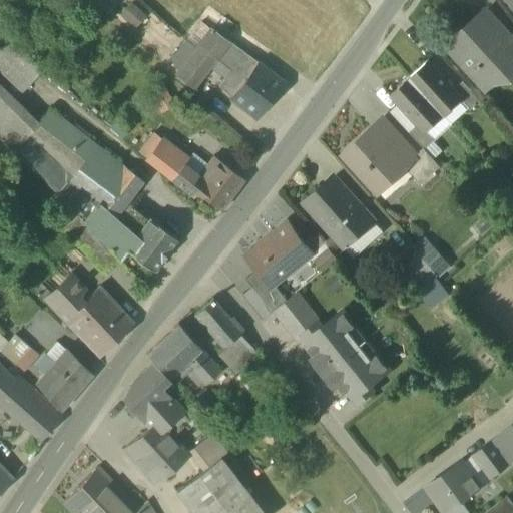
[(512,0),(500,0),(512,15),(512,0)]
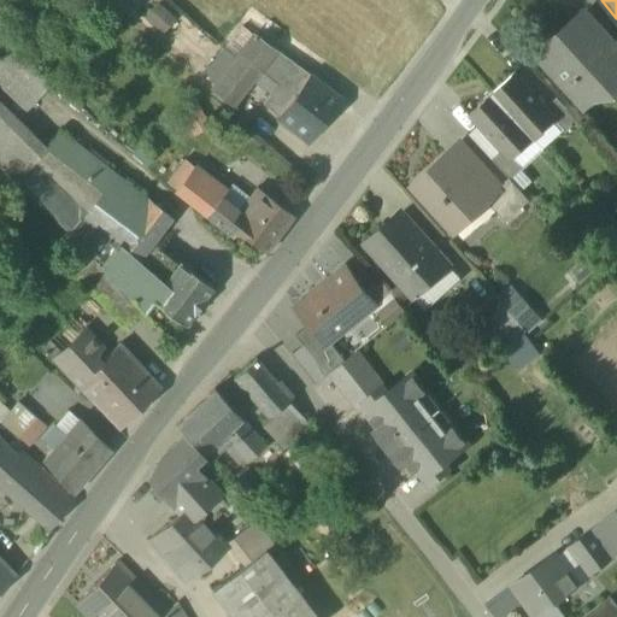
[(157,3),(142,21),(162,36),(176,19),(157,3)]
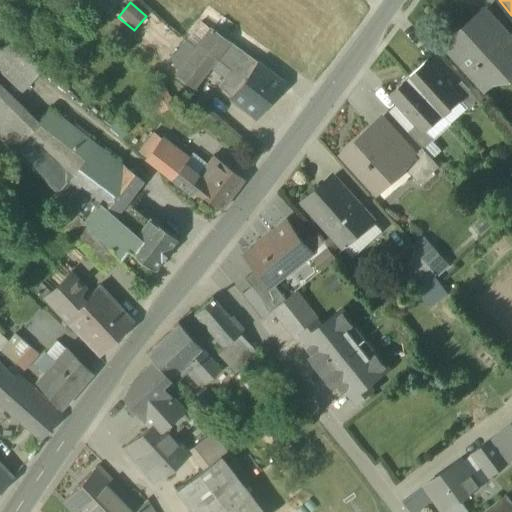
[(485,10),(478,16),(500,40),(507,35),(485,10)]
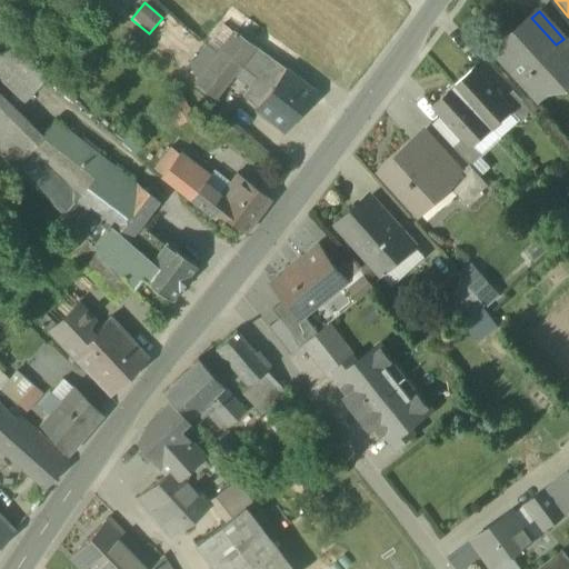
[(496,51),(533,93),(556,73),(559,77),(568,68),(568,45),(563,39),(556,45),(531,18),(496,51)]
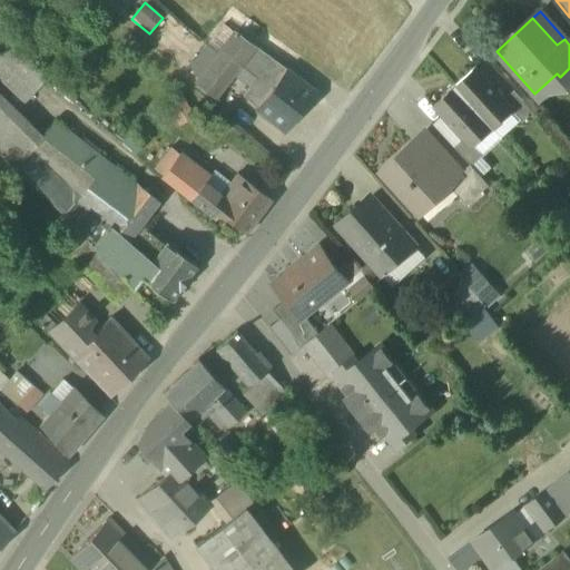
[(196,84),(214,100),(243,64),(254,48),(235,33),(196,84)]
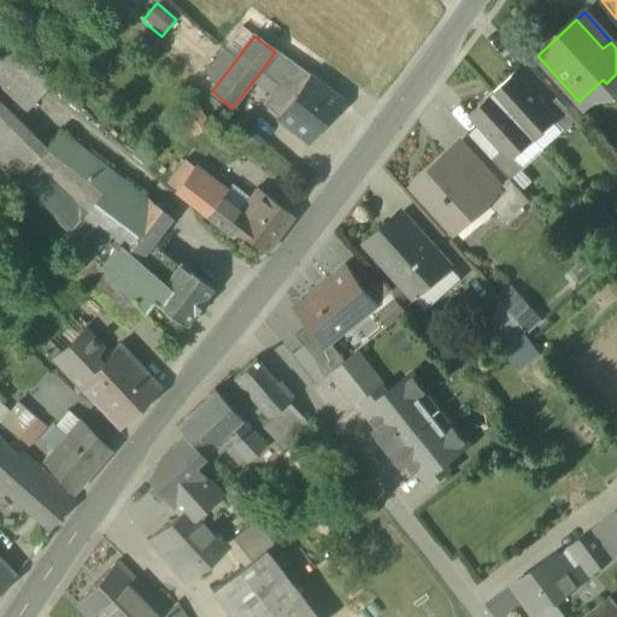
[(0,40),(0,83),(24,58),(3,37),(0,40)]
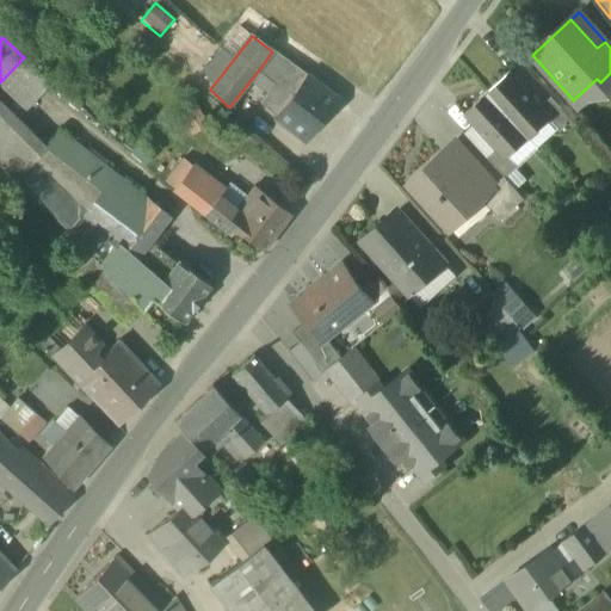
[(278,82),(294,94),(306,78),(272,51),(260,68),(278,82)]
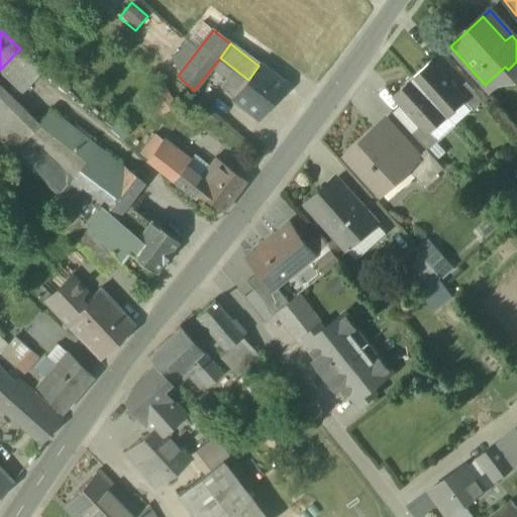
[(41,68),(20,48),(0,70),(0,74),(19,92),(41,68)]
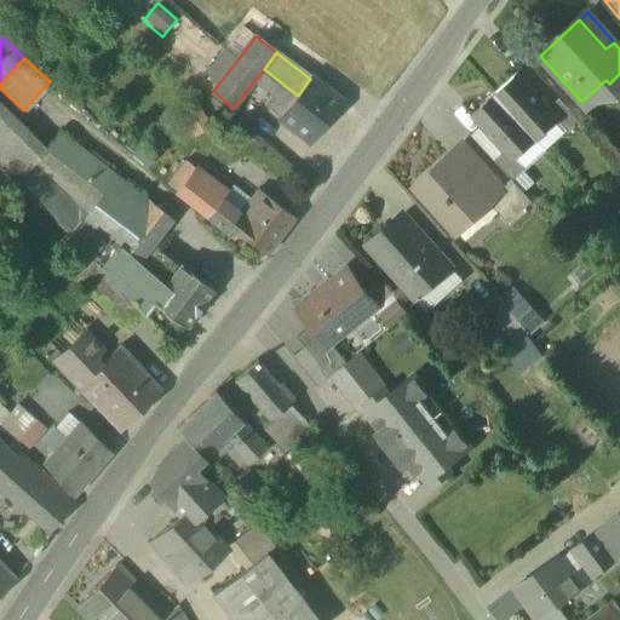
[(517,74),(494,93),(535,139),(557,120),(557,119),(547,108),(517,74)]
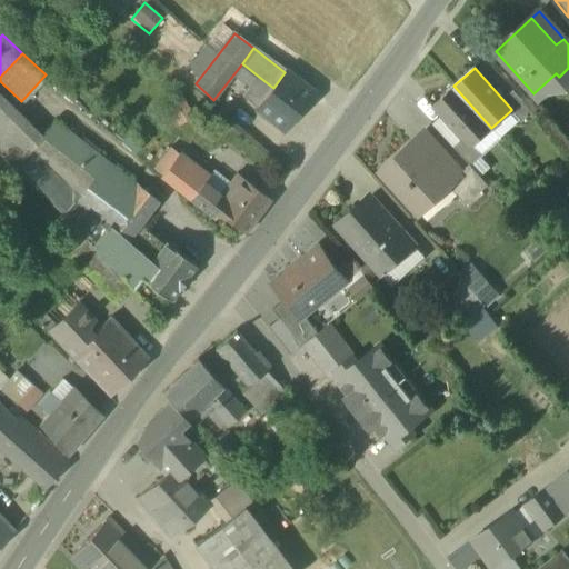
[(256,111),(281,131),(311,92),(285,72),(273,88),(258,108),(256,111)]
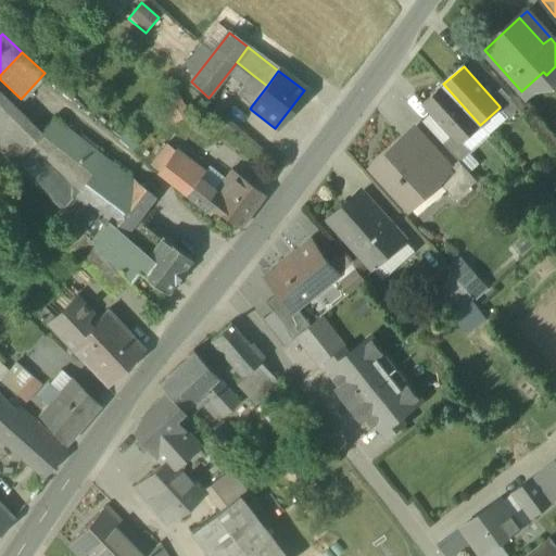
[(525,95),(546,75),(543,72),(521,91),(525,95)]
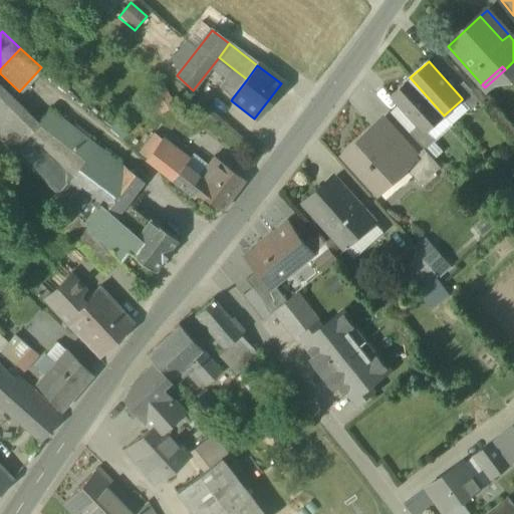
[(220,88),(233,97),(247,79),(234,69),(220,88)]
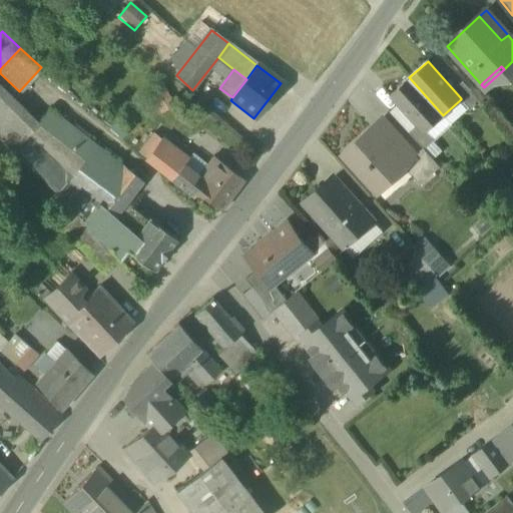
[(426,130),(443,115),(409,77),(391,94),(399,103),(417,122),(425,131),(426,130)]
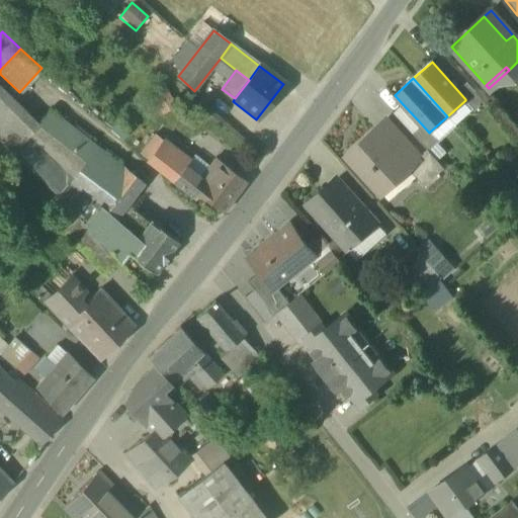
[(465,100),(473,109),(484,99),(467,81),(457,90),(465,99),(465,100)]
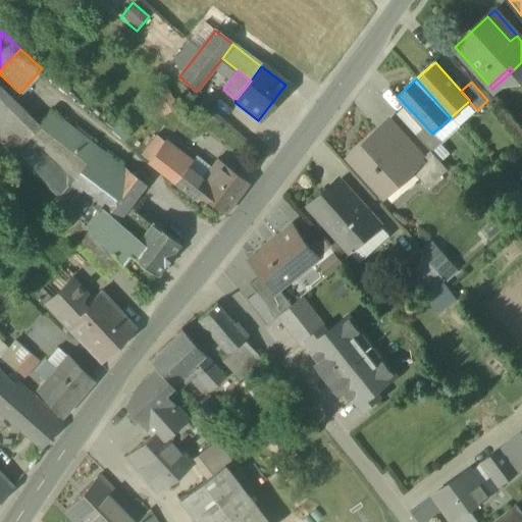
[(165,88),(150,98),(163,117),(177,107),(165,88)]
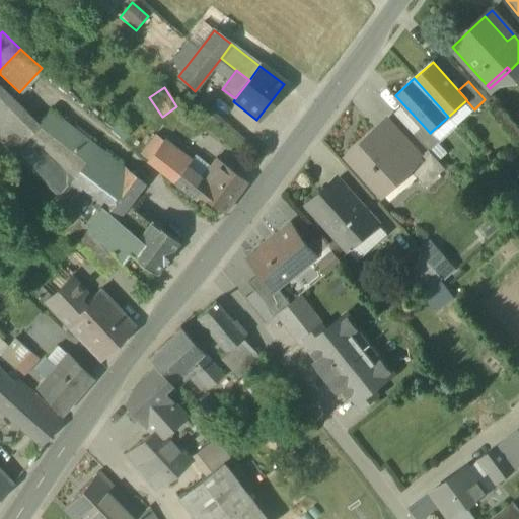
[(31,130),(0,99),(0,140),(41,180),(60,157),(31,130)]
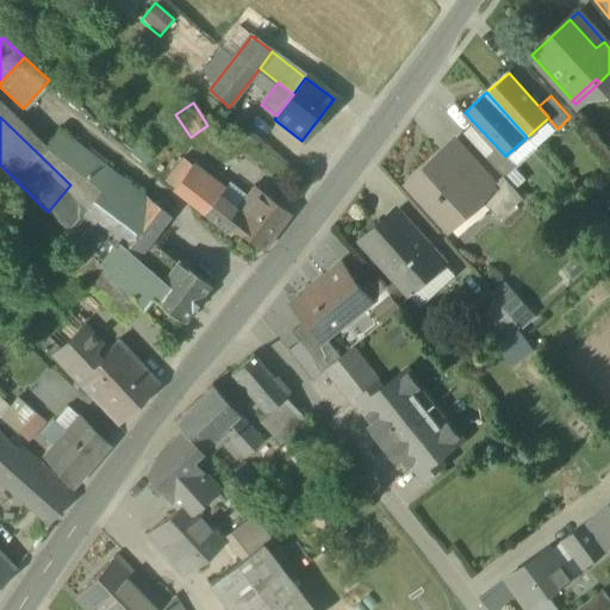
[(527,137),(536,147),(558,129),(548,118),(527,137)]
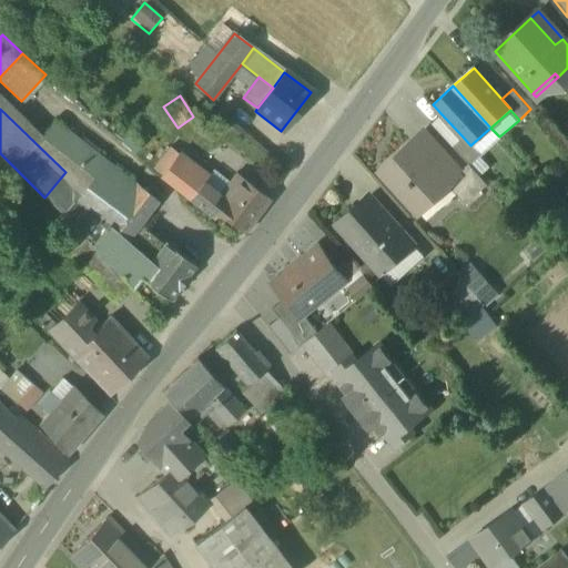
[(432,123),(452,144),(462,135),(442,114),(432,123)]
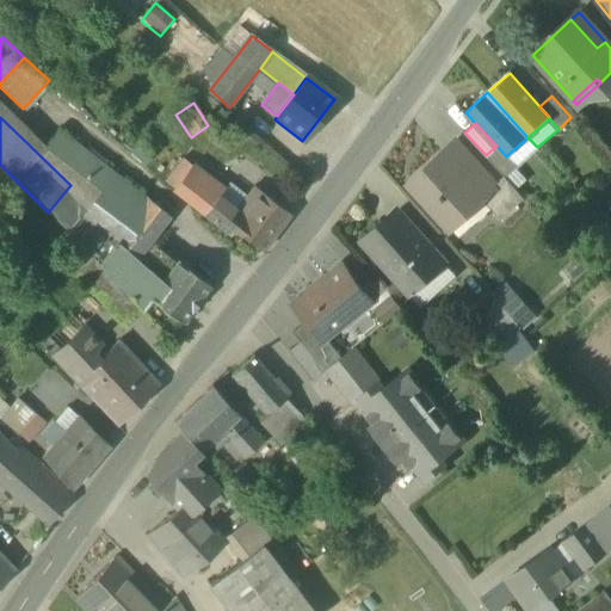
[(55,129),(37,153),(71,185),(91,158),(55,129)]
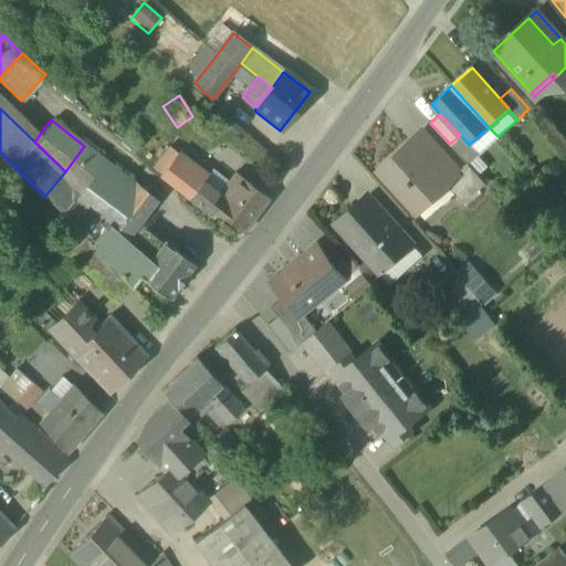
[(470,144),(479,154),(480,156),(499,138),(498,136),(489,127),(470,144)]
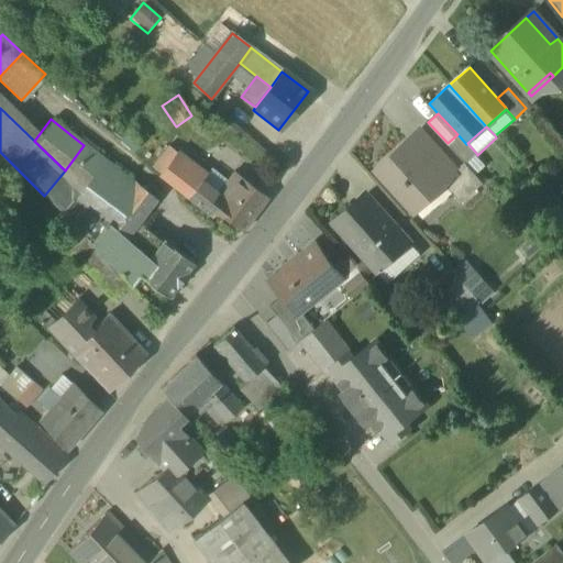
[(419,132),(408,143),(424,161),(435,151),(419,132)]
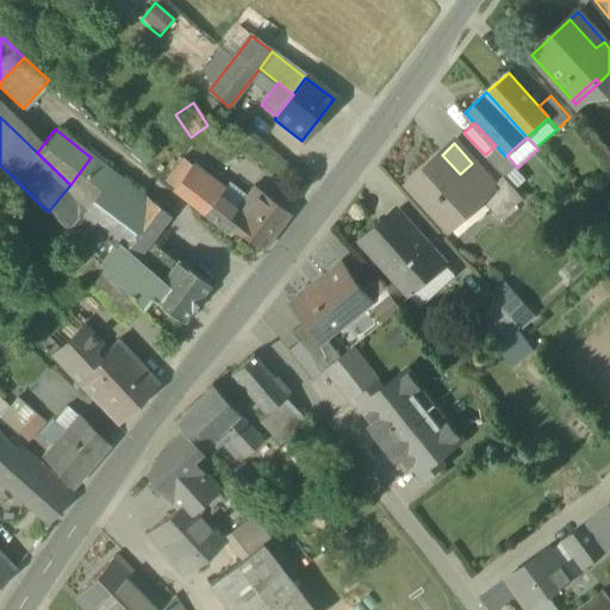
[(485,155),(504,176),(515,167),(516,166),(506,155),(505,156),(496,145),(485,155)]
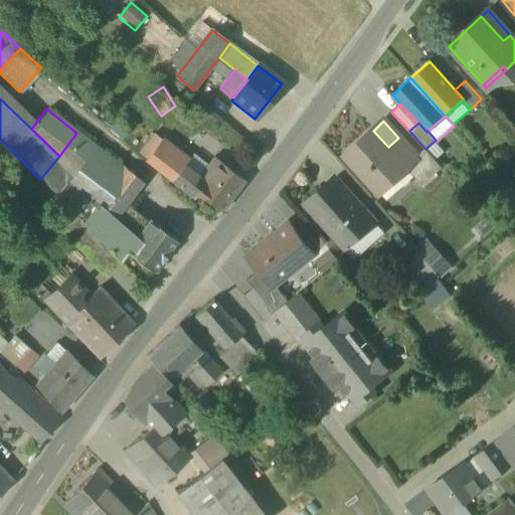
[(346,155),(379,191),(390,181),(385,176),(400,162),(405,167),(416,157),(398,138),(388,147),(373,131),(346,155)]
